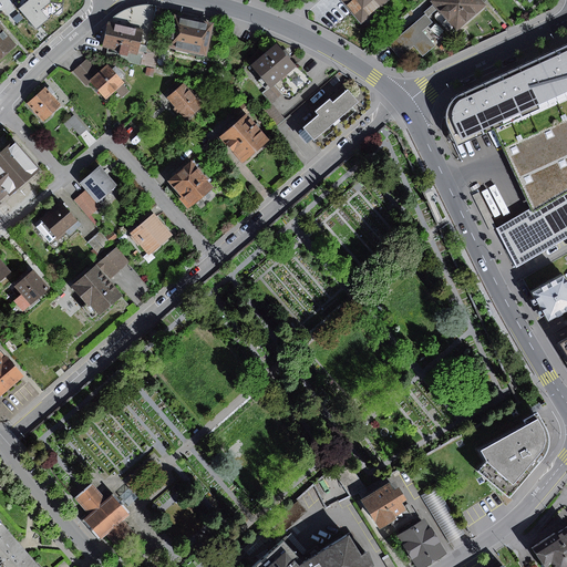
[(63,0),(18,0),(18,8),(38,30),(63,7),(63,0)]
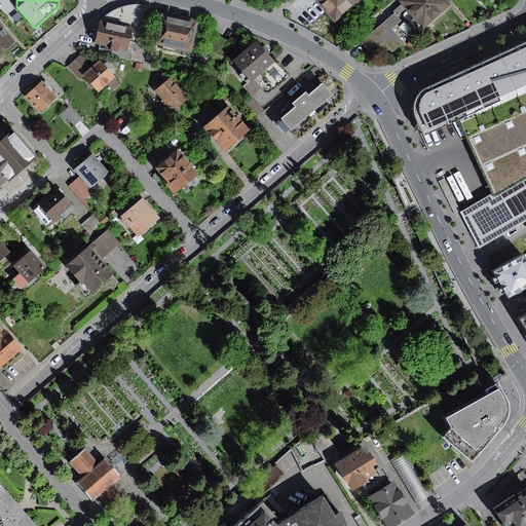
[(360,0),(315,0),(335,23),(338,21),(339,22),(341,23),(343,23),(346,23),(348,22),(350,20),(350,17),(350,14),(350,13),(348,11),(361,1),(360,0)]
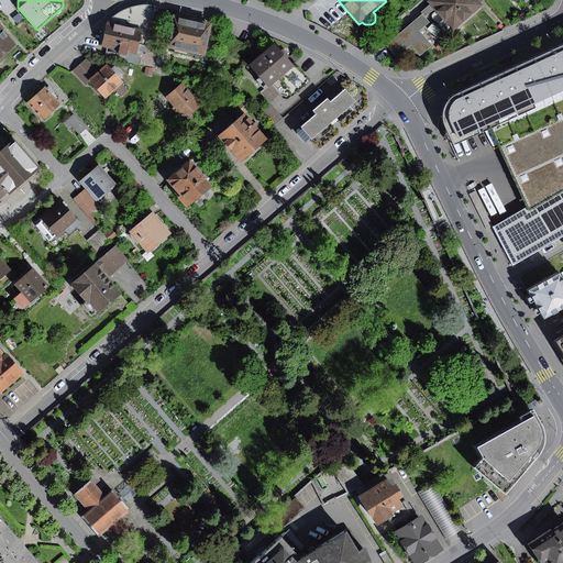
[(477,0),(431,0),(429,2),(431,4),(435,9),(438,12),(435,13),(434,12),(432,14),(432,17),(432,18),(448,36),(483,7),(477,0)]
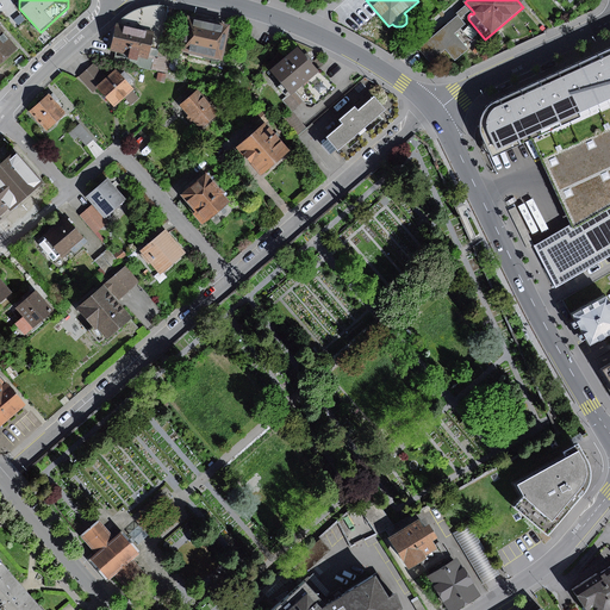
[(123,18),(116,24),(154,33),(148,58),(154,60),(157,60),(160,50),(168,7),(159,5),(151,6),(144,7),(137,10),(130,13),(123,18)]
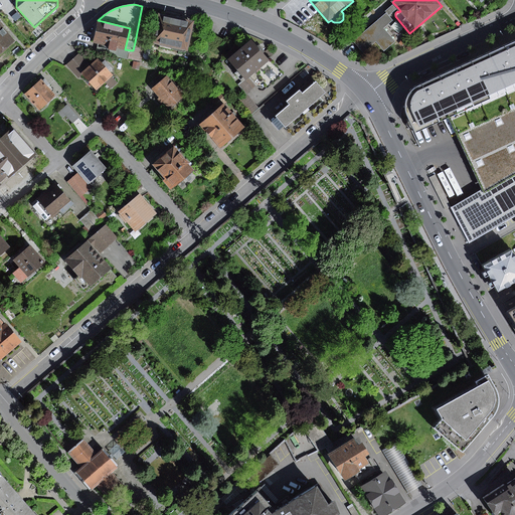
[(398,8),(394,4),(385,12),(386,13),(389,16),(398,8)]
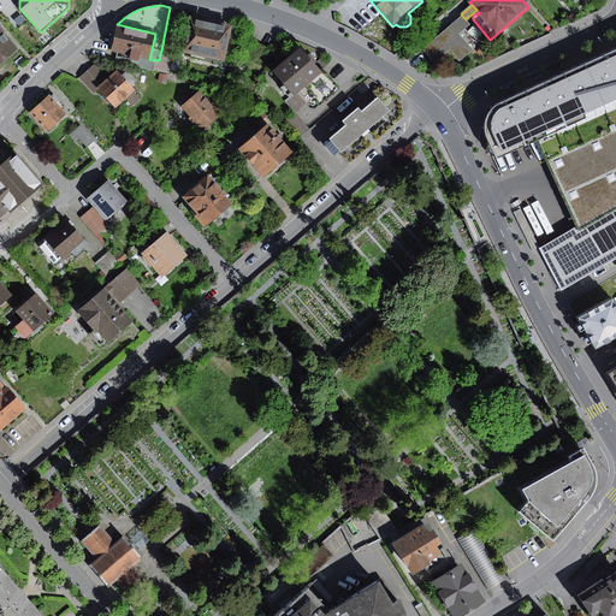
[(21,15),(15,21),(18,25),(25,21),(21,15)]
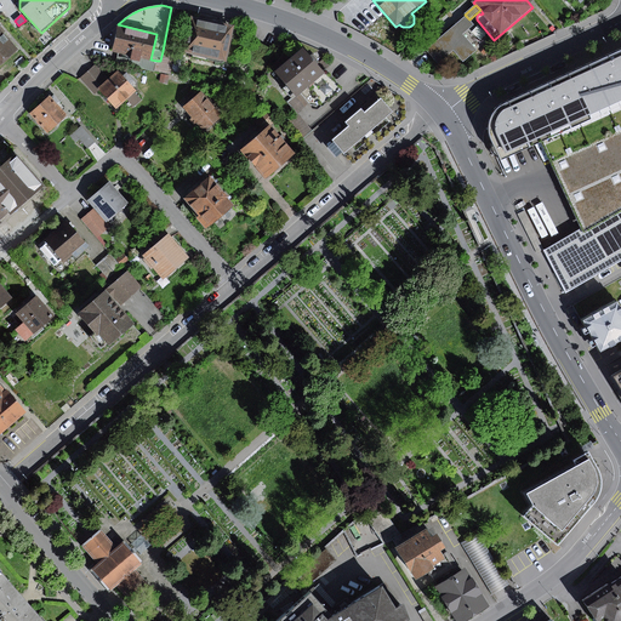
[(191,16),(182,52),(227,62),(234,26),(191,16)]
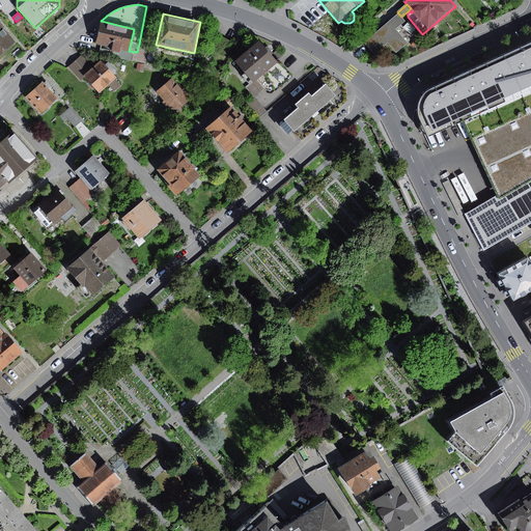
[(401,17),(398,14),(363,43),(373,54),(388,43),(395,51),(407,42),(395,29),(404,21),(401,17)]
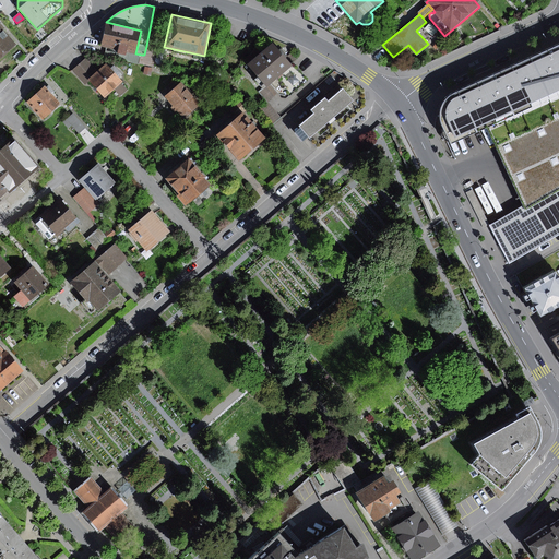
[(141,31),(106,22),(100,46),(107,48),(118,50),(117,55),(126,56),(127,51),(135,54),(141,31)]
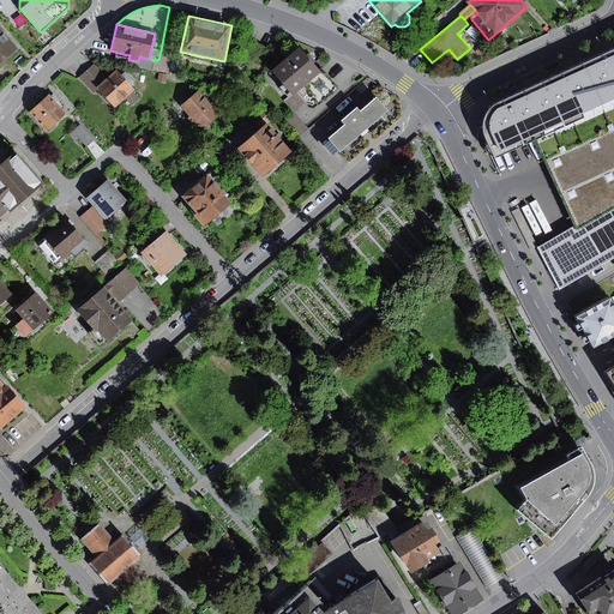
[(0,28),(0,66),(19,49),(0,28)]
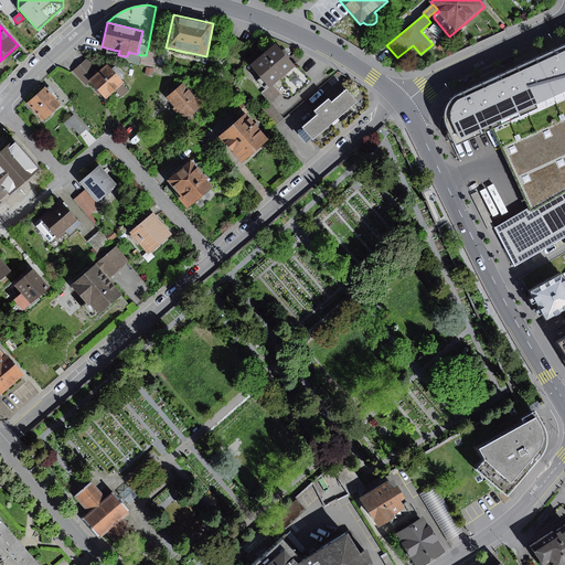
[(247,44),(233,38),(226,52),(241,59),(247,44)]
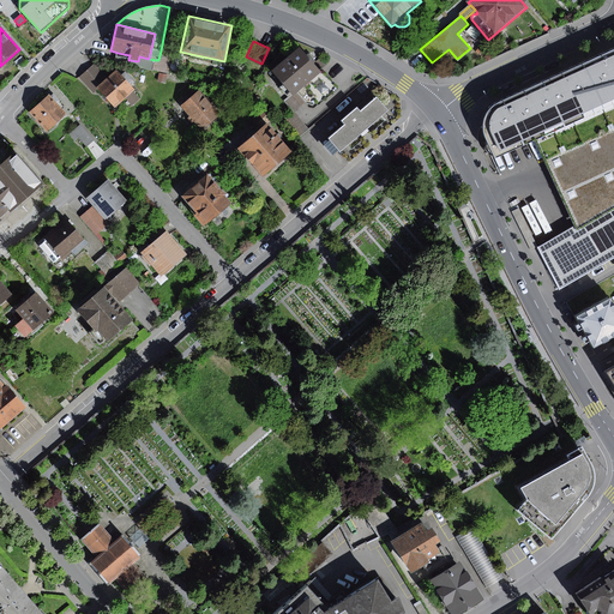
[(482,46),(475,52),(479,55),(486,50),(482,46)]
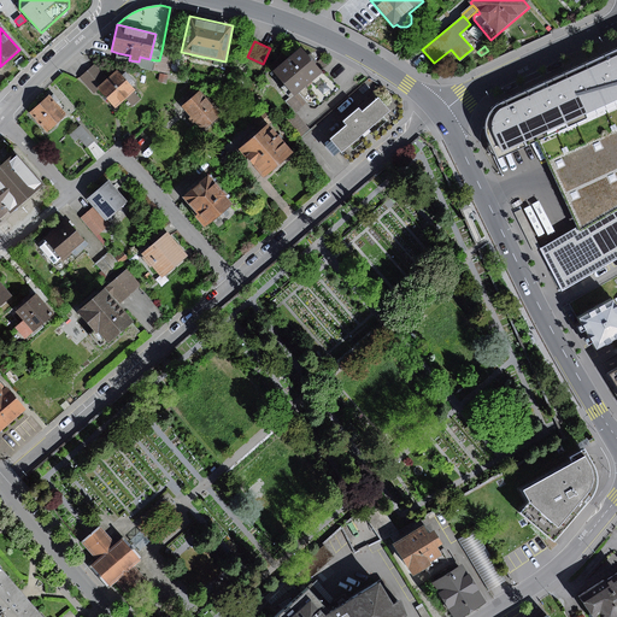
[(301,47),(274,71),(295,97),(299,93),(307,103),(309,105),(316,105),(318,103),(321,105),(340,88),(323,69),(322,71),(301,47)]
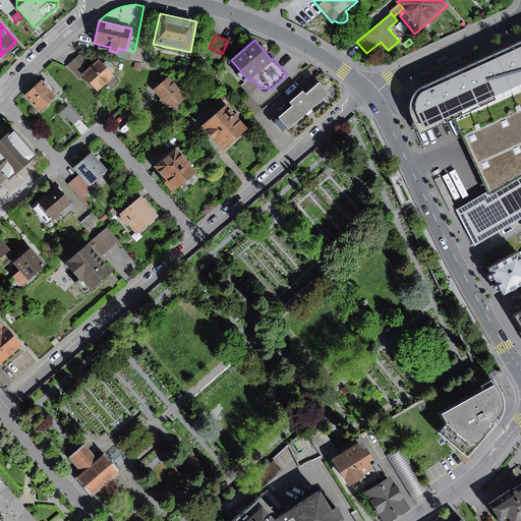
[(147,45),(136,43),(134,51),(131,51),(129,60),(142,63),(147,45)]
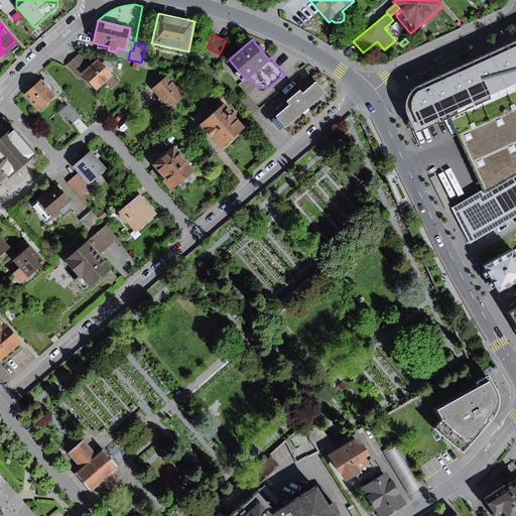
[(414,127),(417,133),(449,119),(515,88),(515,43),(416,89),(411,95),(409,99),(407,104),(407,110),(408,117),(412,124),(414,127)]
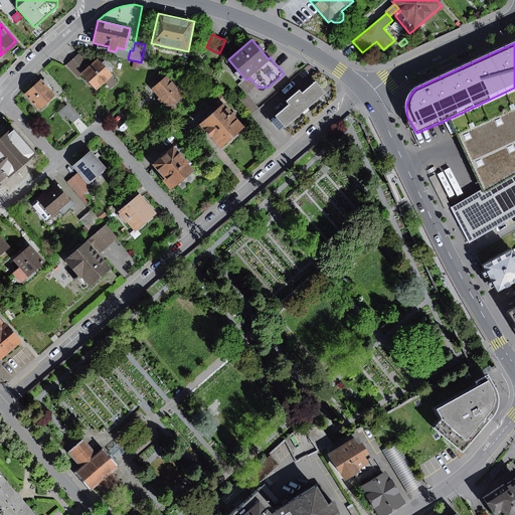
[(109,46),(99,44),(97,52),(128,59),(130,50),(125,49),(117,47),(116,51),(108,50),(109,46)]
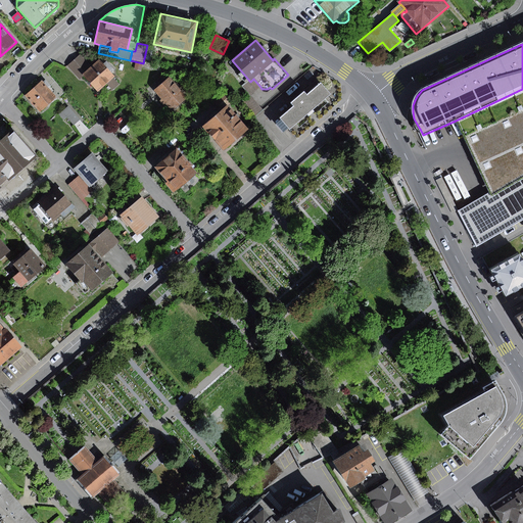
[(82,75),(92,66),(80,53),(66,65),(79,79),(82,75)]
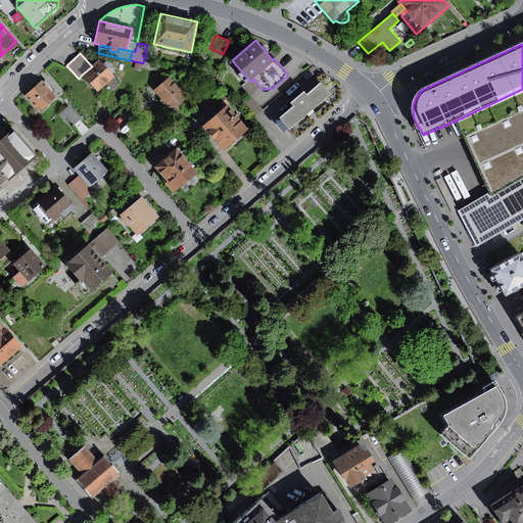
[(92,66),(82,75),(97,91),(106,83),(112,90),(120,84),(113,78),(115,77),(100,59),(92,66)]
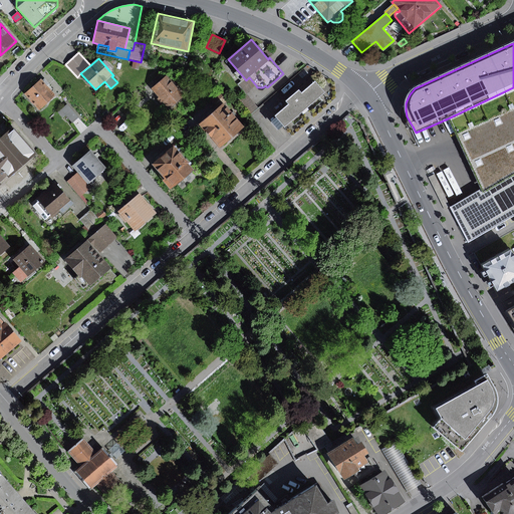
[(134,62),(132,68),(139,70),(141,63),(134,62)]
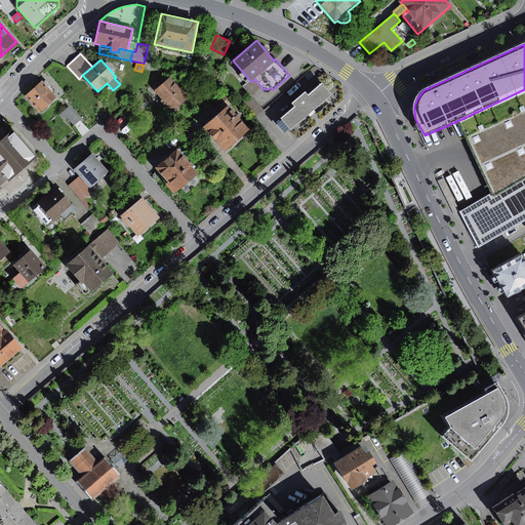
[(305,76),(309,80),(314,76),(311,72),(305,76)]
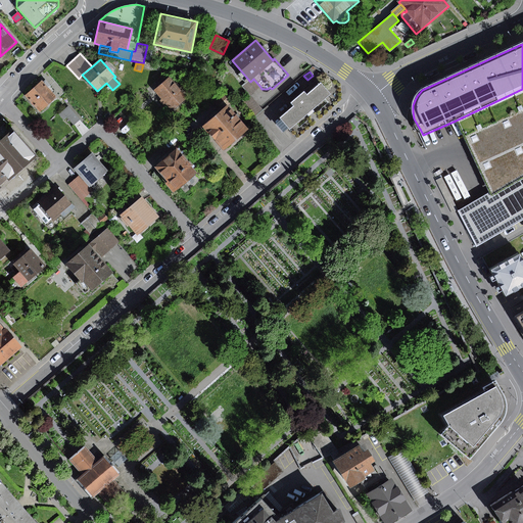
[(170,78),(155,91),(162,99),(159,101),(164,106),(167,104),(173,111),(188,98),(170,78)]
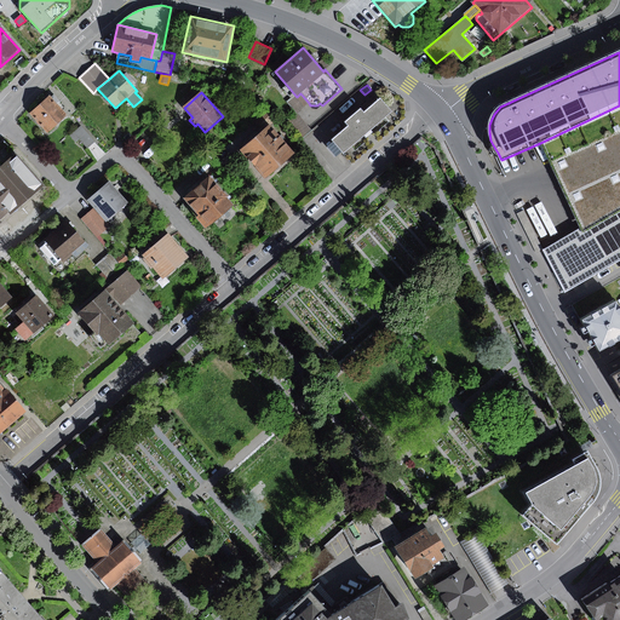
[(300,93),(297,97),(288,103),(297,114),(309,103),(300,93)]
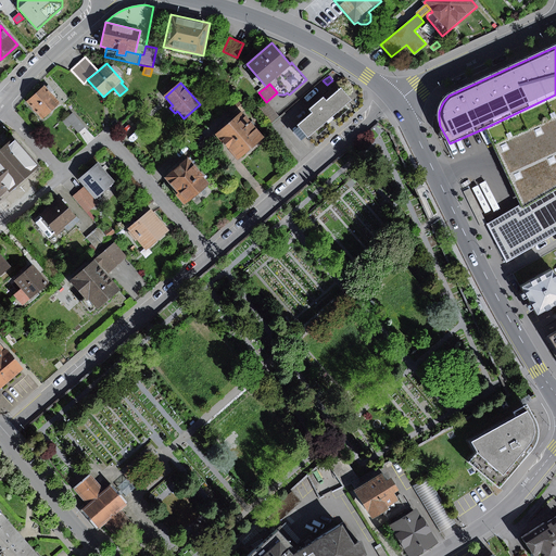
[(46,87),(27,102),(42,119),(60,104),(51,93),(54,91),(49,86),(46,88),(46,87)]
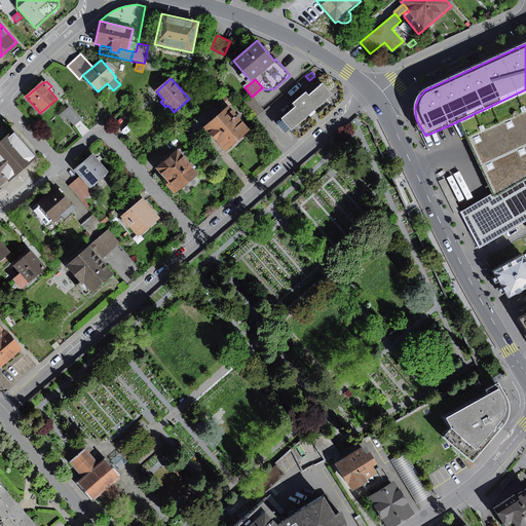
[(294,107),(280,119),(283,121),(290,129),(291,130),(310,113),(332,95),(322,83),(308,96),(305,92),(292,105),(294,107)]
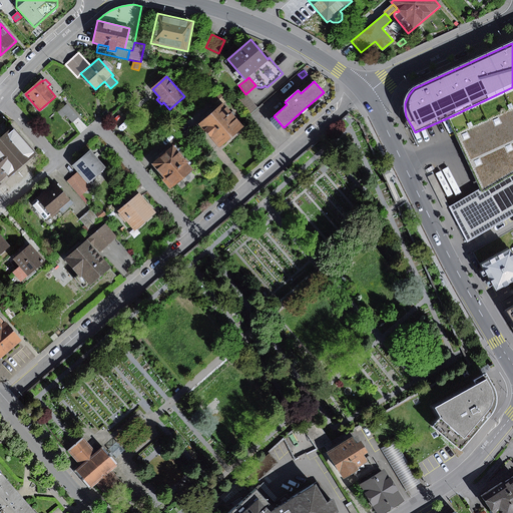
[(181,82),(178,85),(184,93),(188,90),(181,82)]
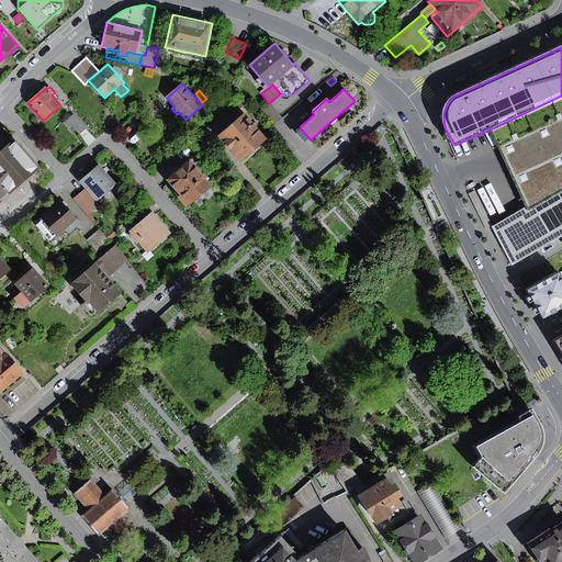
[(561,96),(490,130),(503,156),(527,208),(493,226),(513,265),(561,236),(561,96)]
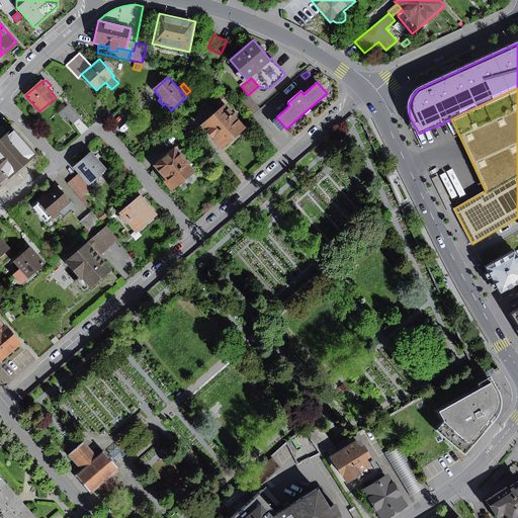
[(211,99),(221,110),(227,105),(232,101),(222,90),(211,99)]
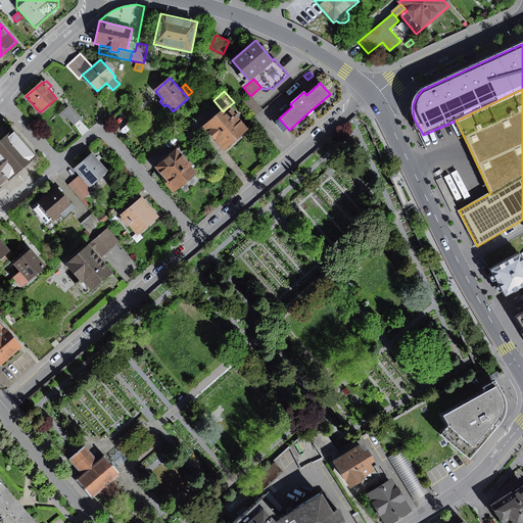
[(68,106),(58,114),(63,121),(67,117),(73,125),(80,120),(68,106)]
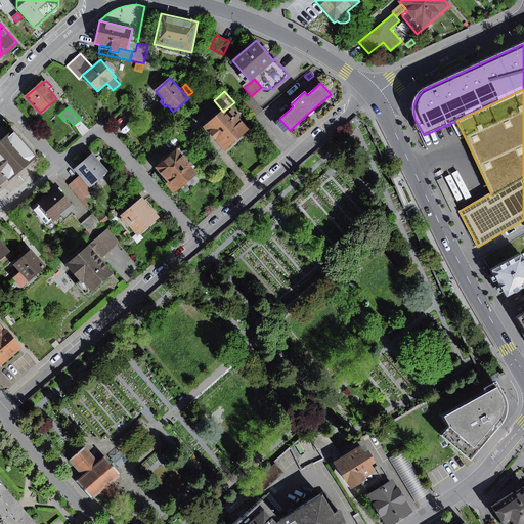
[(223,112),(204,128),(224,151),(250,130),(229,106),(223,112)]
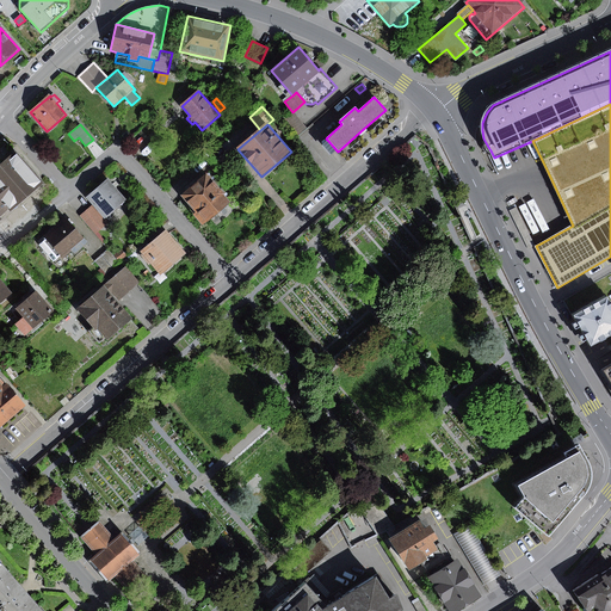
[(337,150),(328,141),(322,146),(331,156),(337,150)]
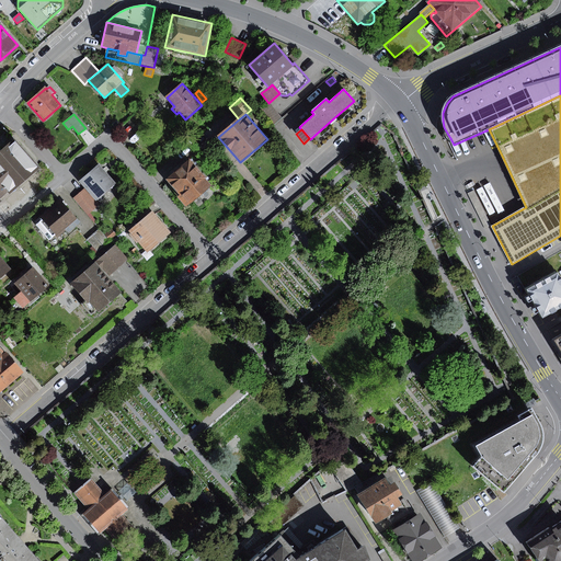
[(0,182),(9,192),(10,194),(41,168),(14,139),(0,150),(0,182)]
